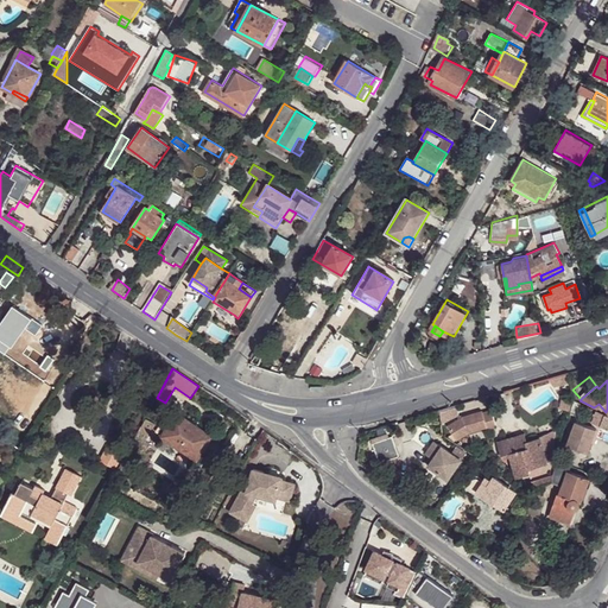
[(462,416),(448,425),(456,438),(469,431),(485,426),(485,429),(493,426),(493,424),(495,423),(492,410),(482,412),(482,410),(462,416)]
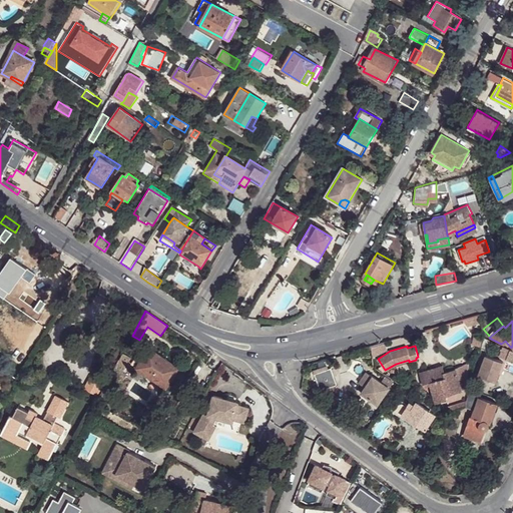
[(508,359),(511,350),(504,346),(500,355),(508,359)]
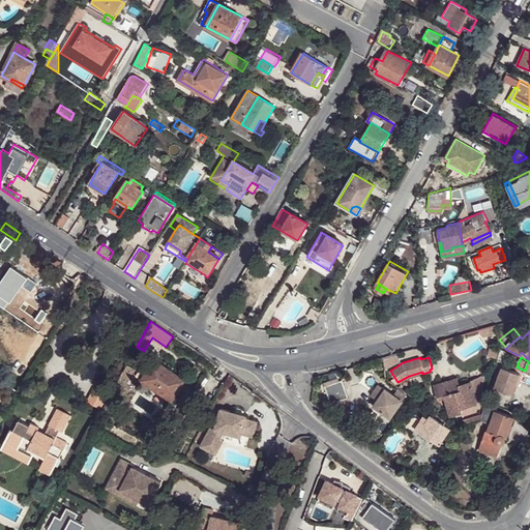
[(151,367),(142,382),(172,403),(185,383),(154,362),(151,367)]
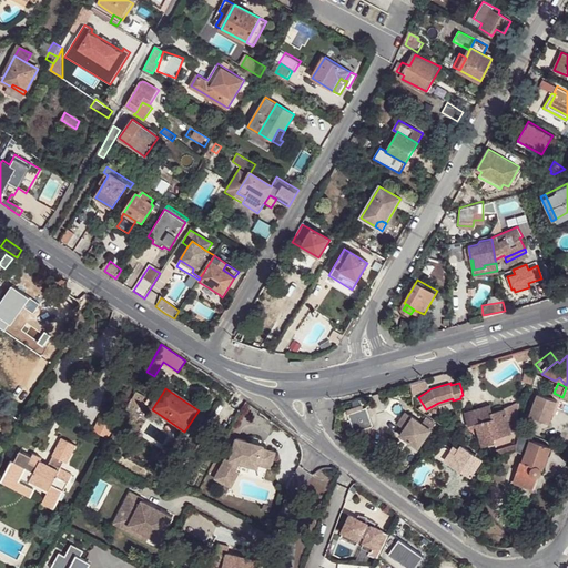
[(538,391),(529,413),(549,421),(557,398),(538,391)]
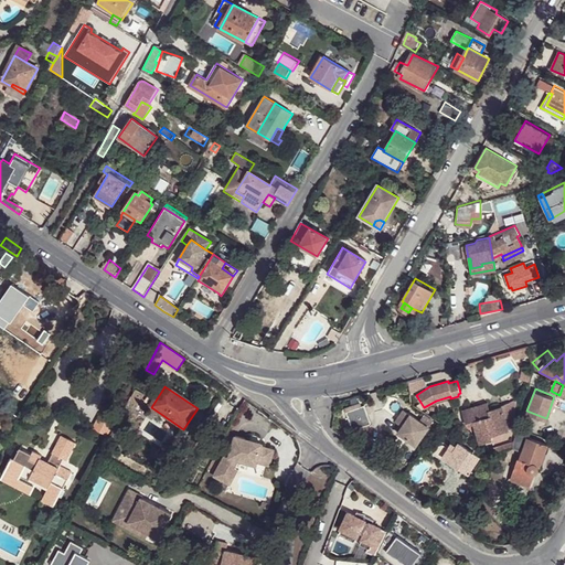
[(147,404),(151,407),(161,392),(157,390),(153,397),(150,396),(147,404)]
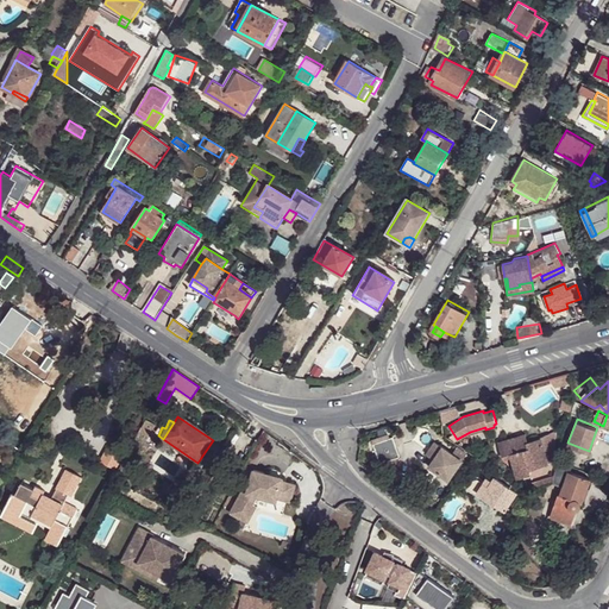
[(497,441),(502,457),(509,456),(516,478),(528,475),(527,470),(545,465),(539,439),(527,443),(525,434),(497,441)]
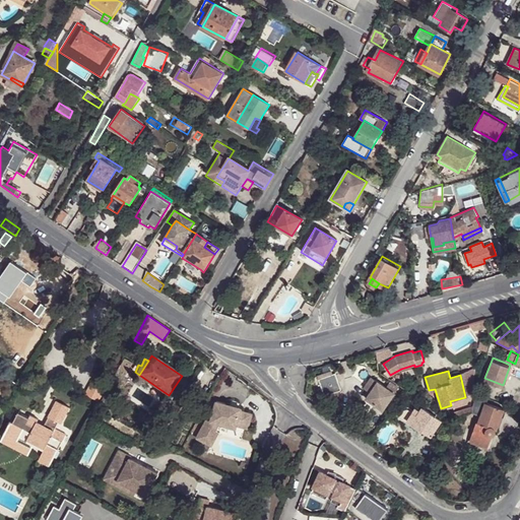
[(319,378),(324,395),(341,390),(336,373),(319,378)]
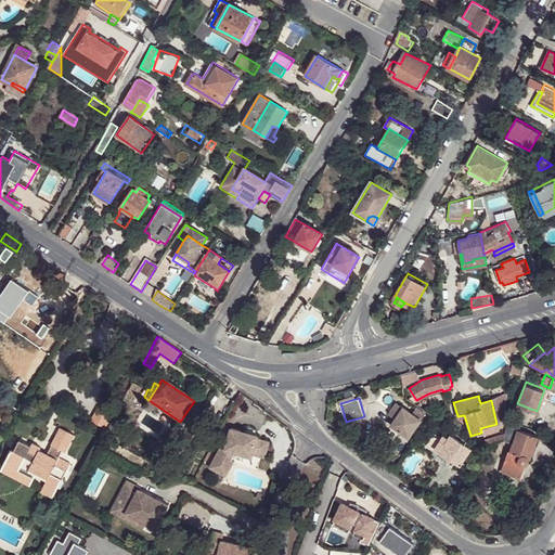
[(398,401),(392,409),(398,412),(396,416),(391,422),(410,435),(421,418),(398,401)]
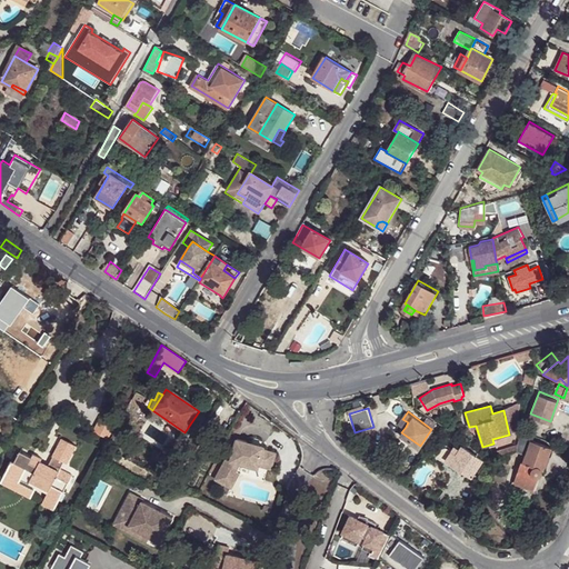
[(92,431),(109,439),(116,425),(100,417),(92,431)]
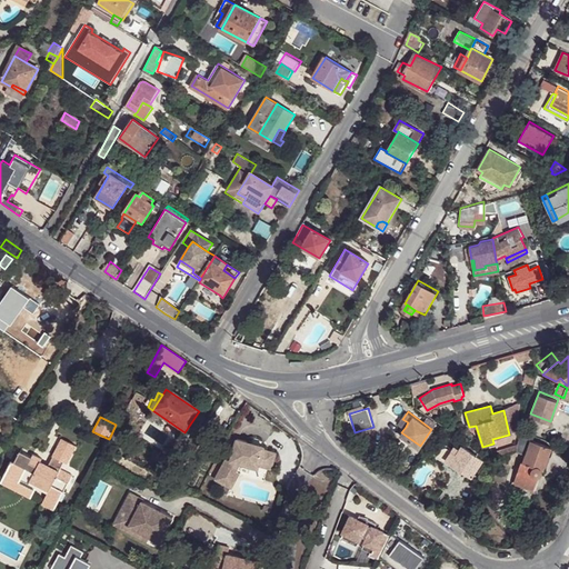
[(533,432),(521,429),(516,448),(517,449),(527,452),(531,438),(533,432)]
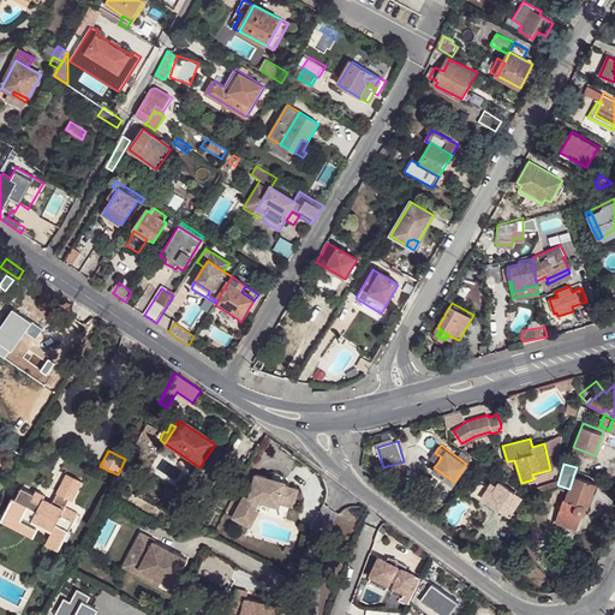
[(66,473),(51,502),(42,497),(45,495),(35,490),(33,494),(22,488),(15,499),(12,497),(3,515),(19,525),(22,521),(23,518),(40,526),(42,525),(47,527),(45,531),(49,535),(45,545),(57,551),(58,548),(60,549),(65,541),(63,539),(76,513),(66,508),(81,482),(66,473)]
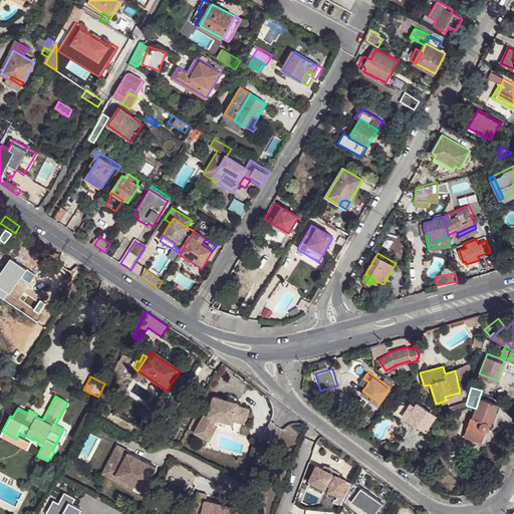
[(499,402),(480,396),(476,409),(474,417),(480,419),(478,425),(482,426),(483,429),(485,430),(487,430),(488,430),(490,428),(491,425),(490,422),(492,423),(499,402)]
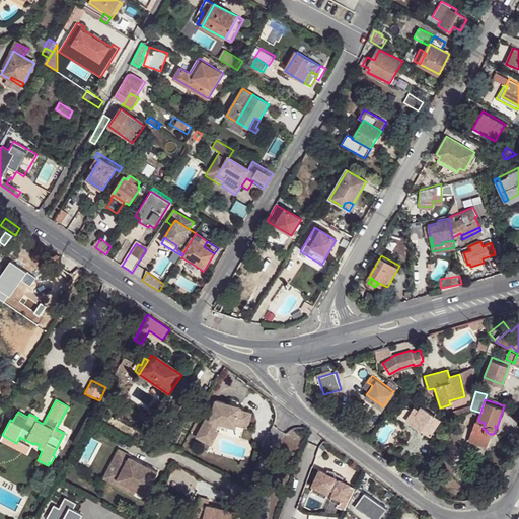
[(210,416),(201,433),(212,439),(216,432),(219,425),(236,430),(237,426),(248,429),(251,415),(241,412),(241,410),(216,402),(212,418),(210,416)]
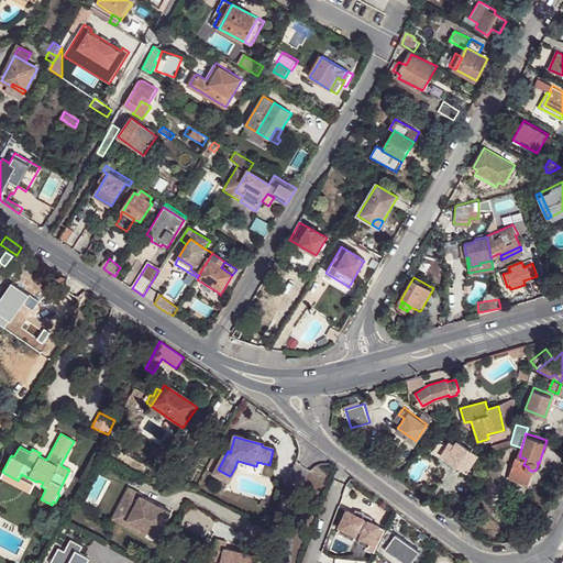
[(492,442),(493,448),(508,443),(506,438),(492,442)]
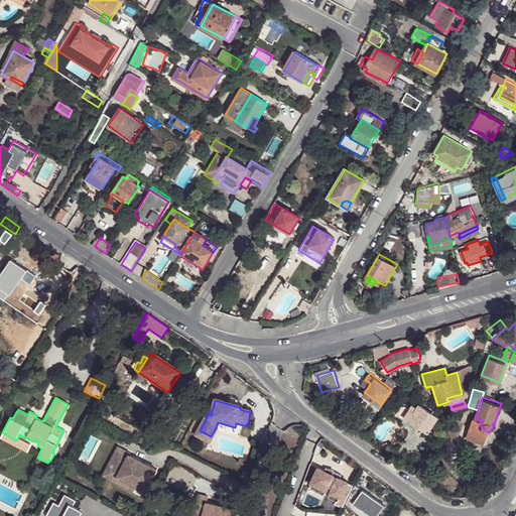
[(438,416),(432,412),(419,403),(413,412),(409,419),(409,420),(418,425),(428,431),(438,416)]
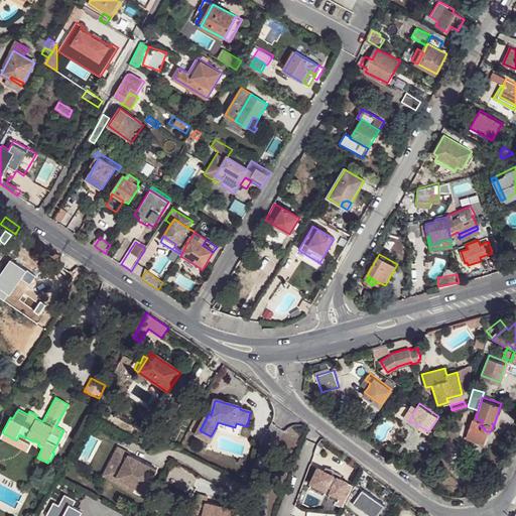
[(408,422),(409,420),(409,419),(405,417),(410,409),(405,405),(403,406),(400,407),(395,414),(408,422)]
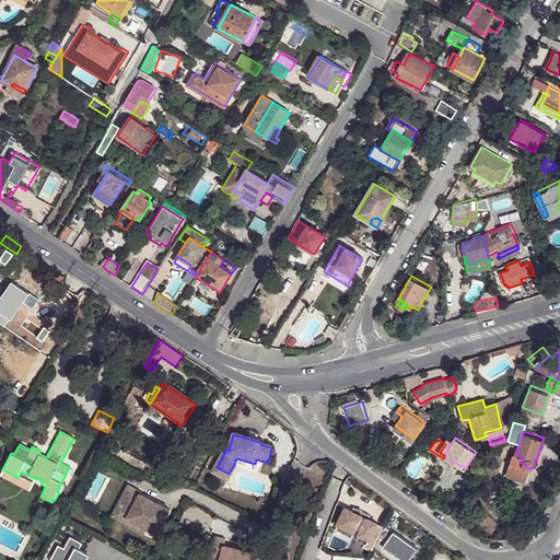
[(440,453),(444,455),(448,447),(445,444),(440,453)]
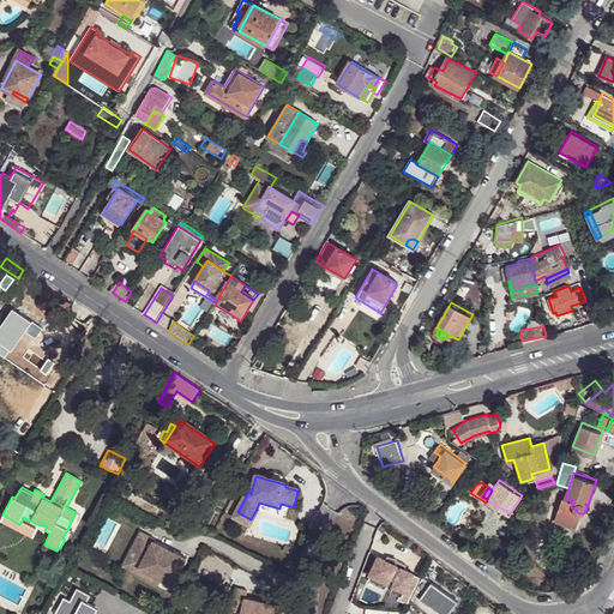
[(495,510),(498,506),(487,500),(486,503),(495,510)]
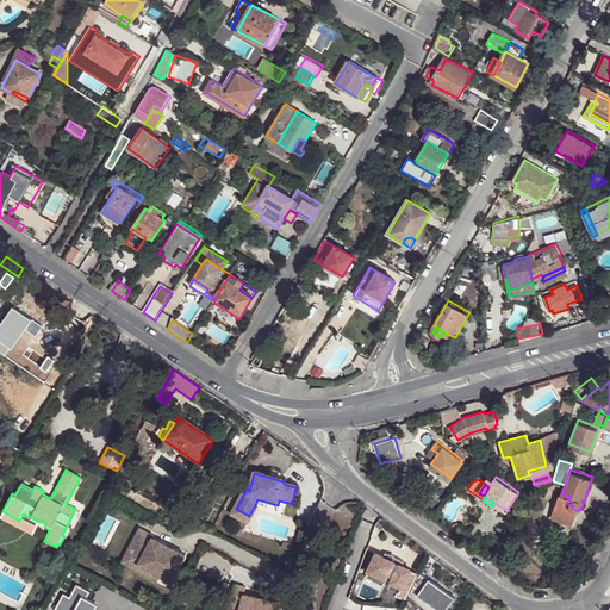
[(571,524),(576,510),(573,509),(572,505),(567,504),(560,502),(553,520),(571,524)]
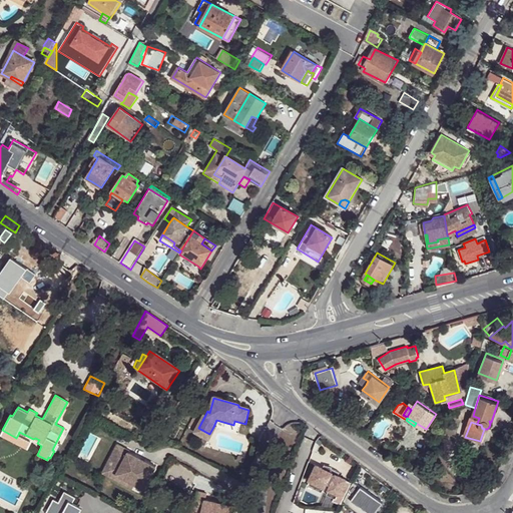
[(209,434),(198,428),(195,434),(209,442),(216,428),(213,427),(209,434)]
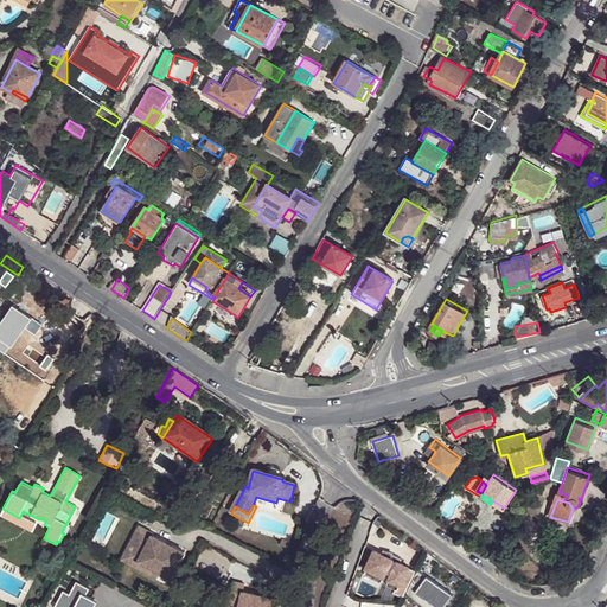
[(19,518),(2,509),(0,513),(0,515),(32,532),(37,523),(21,515),(19,518)]
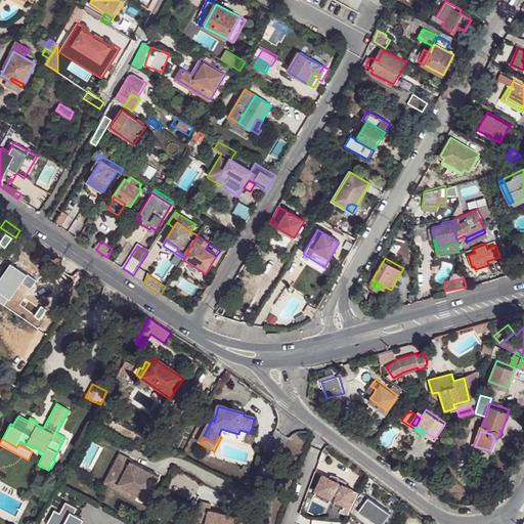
[(121,457),(112,476),(124,482),(121,487),(140,497),(148,503),(161,479),(133,465),(133,464),(121,457)]
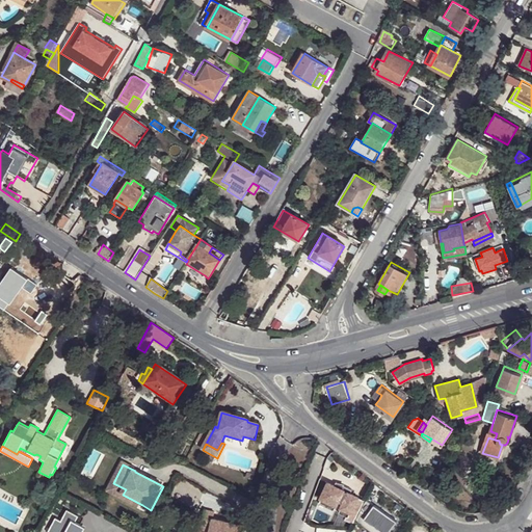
[(344,489),(327,482),(320,499),(318,504),(334,510),(336,506),(337,507),(344,489)]
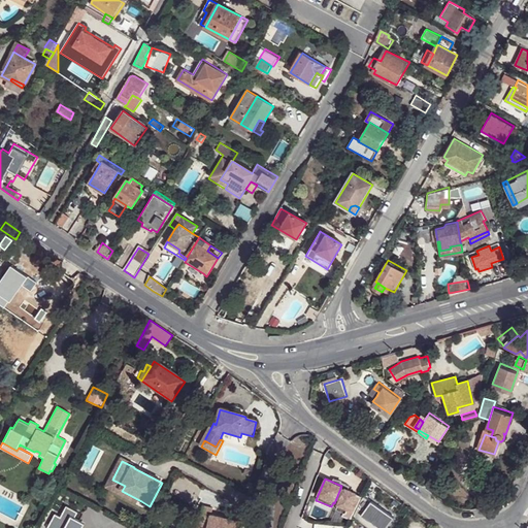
[(125,486),(112,480),(108,489),(139,505),(141,501),(122,491),(125,486)]
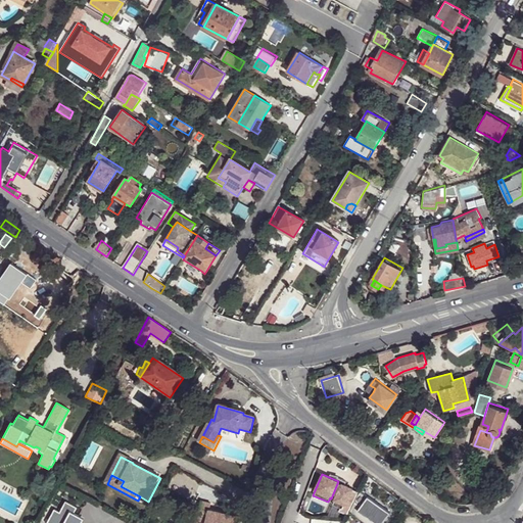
[(359,492),(342,483),(334,500),(335,500),(332,505),(340,509),(339,511),(347,515),(348,512),(359,492)]
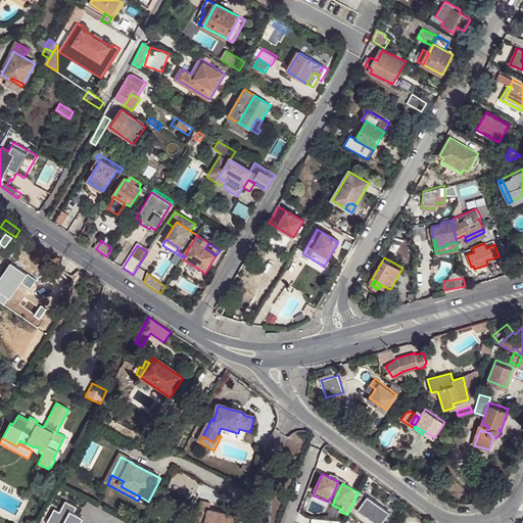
[(359,492),(348,512),(365,522),(382,522),(390,513),(360,490),(359,492)]
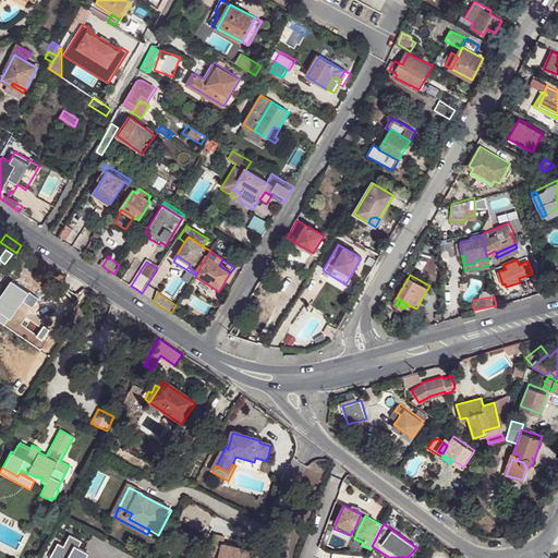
[(58,543),(49,557),(86,557),(89,553),(80,547),(83,541),(70,534),(63,546),(58,543)]
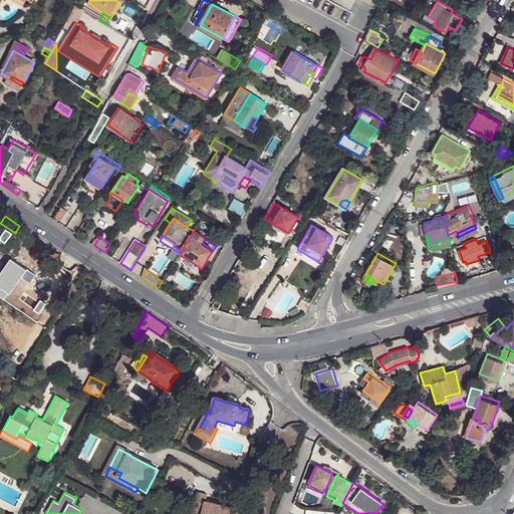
[(197,493),(193,512),(200,513),(235,513),(237,509),(206,502),(208,495),(197,493)]
